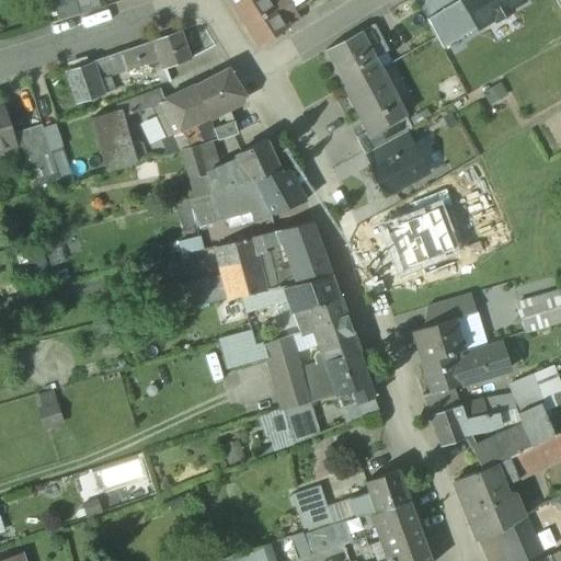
[(76,0),(81,15),(99,10),(95,0),(76,0)]
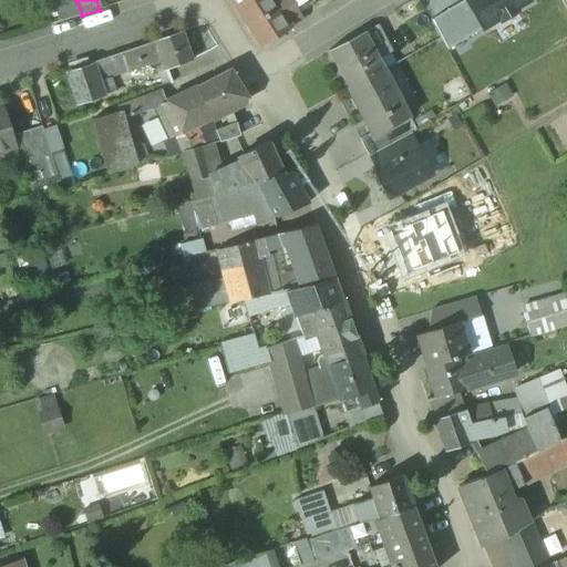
[(272,0),(230,0),(261,47),(291,28),(276,4),(272,0)]
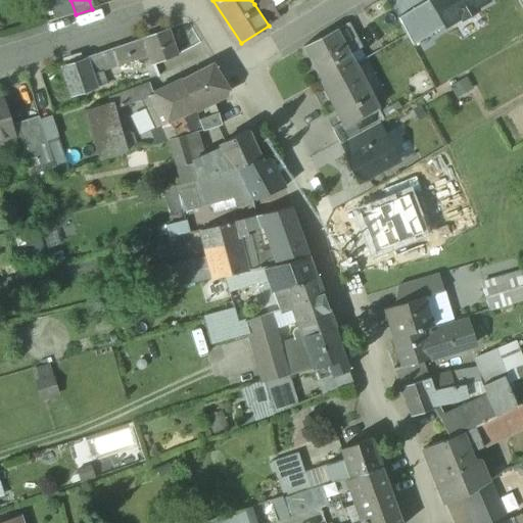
[(275,11),(267,0),(258,0),(254,4),(269,26),(280,18),(275,11)]
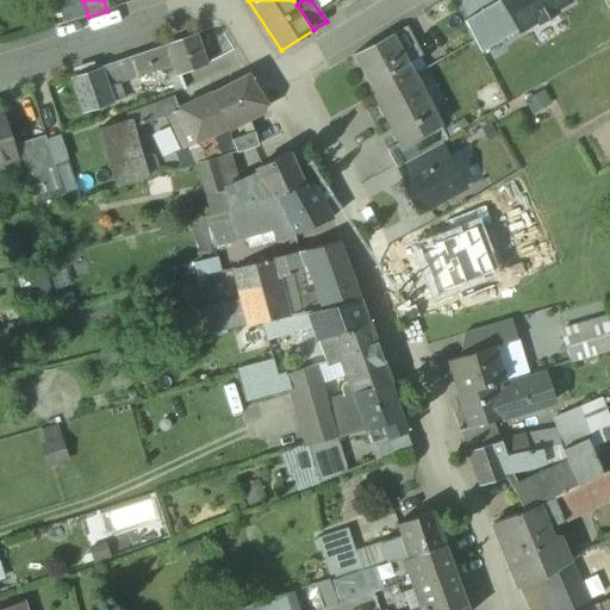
[(311,0),(321,13),(341,0),(311,0)]
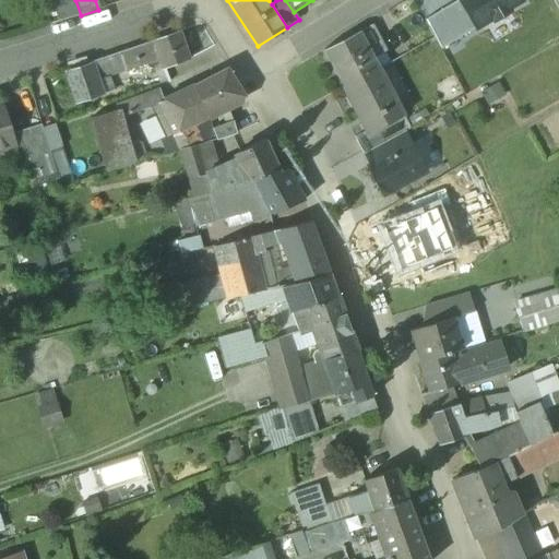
[(476,28),(459,0),(456,0),(425,20),(441,49),(476,28)]
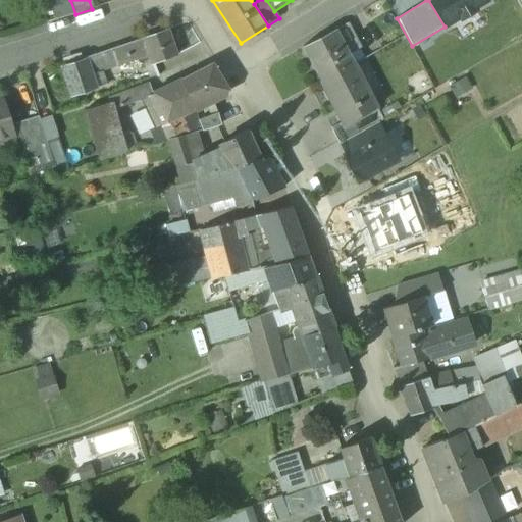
[(487,0),(486,0),(428,0),(445,27),(460,17),(461,19),(475,11),(474,8),(487,0)]
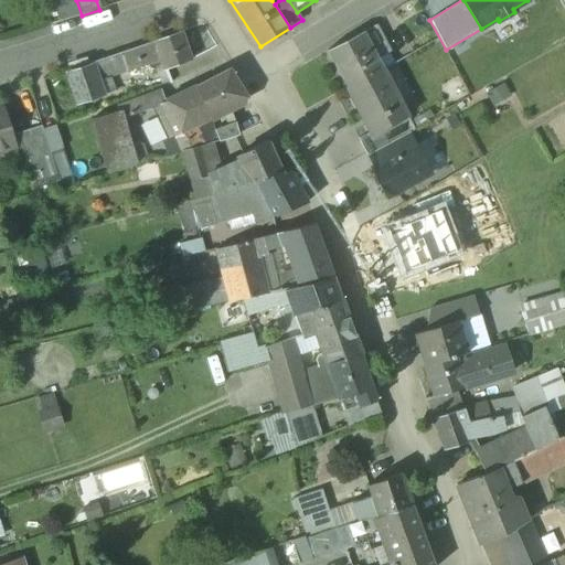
[(376,25),(363,32),(377,59),(390,52),(376,25)]
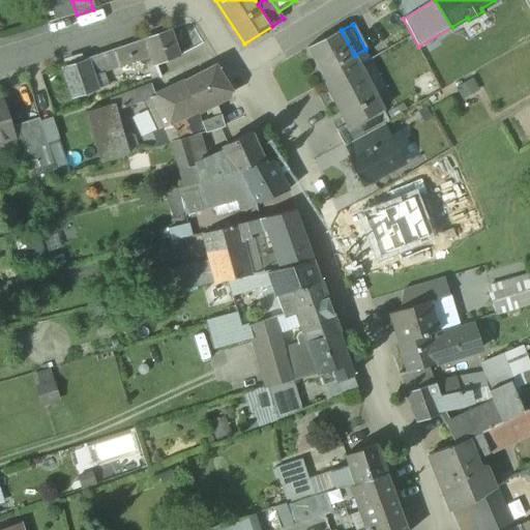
[(170,30),(146,39),(153,61),(155,66),(179,57),(170,30)]
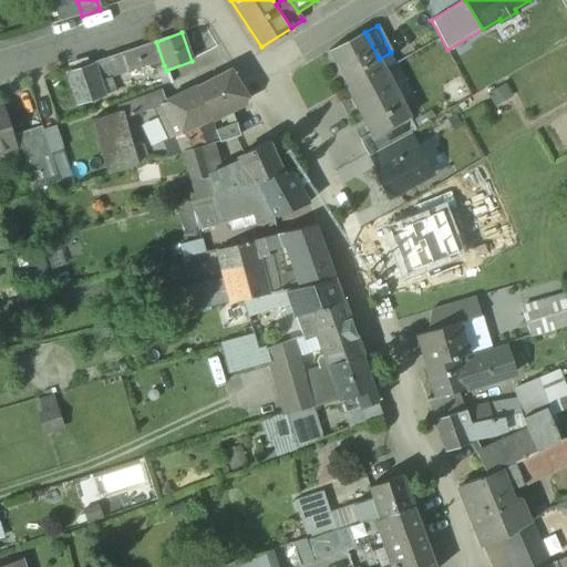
[(364,32),(328,51),(348,89),(384,70),(379,59),(364,32)]
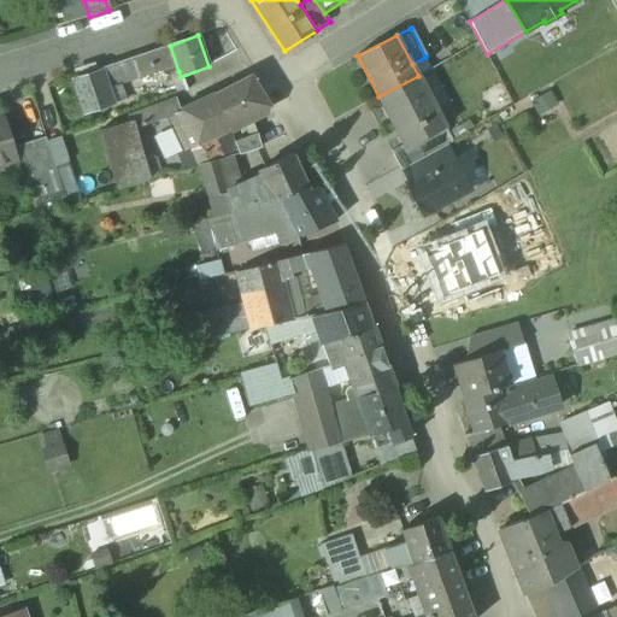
[(170,46),(130,60),(136,78),(163,70),(164,76),(178,71),(170,46)]
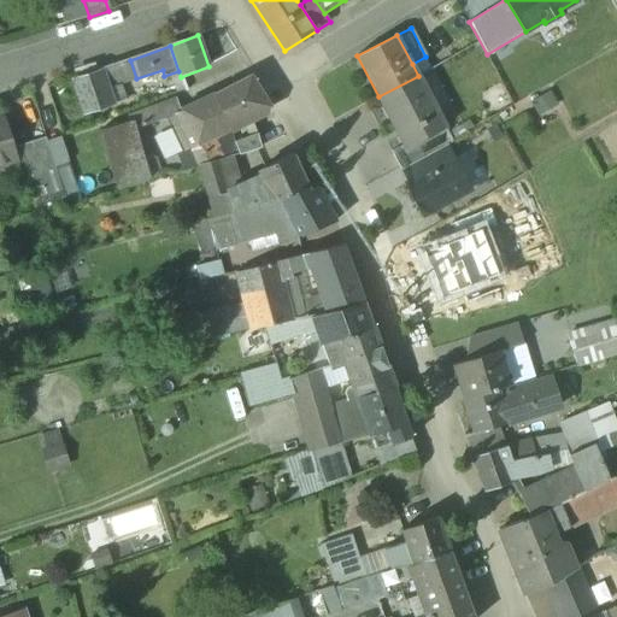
[(130,60),(99,71),(106,88),(136,78),(130,60)]
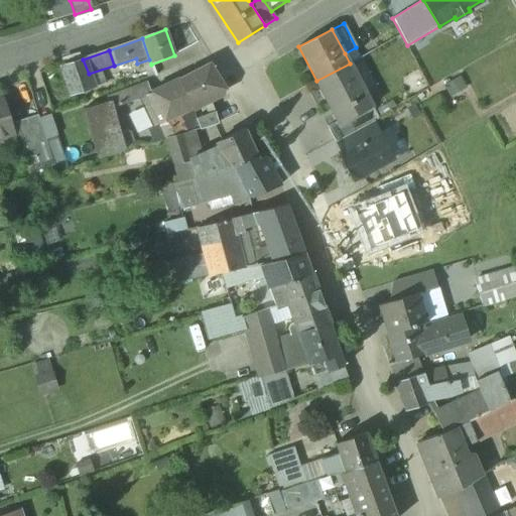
[(83,58),(61,66),(72,96),(93,89),(89,74),(83,59),(83,58)]
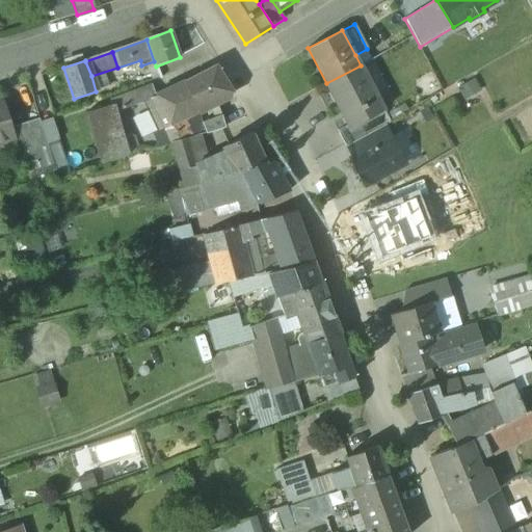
[(216,65),(184,83),(197,111),(233,92),(216,65)]
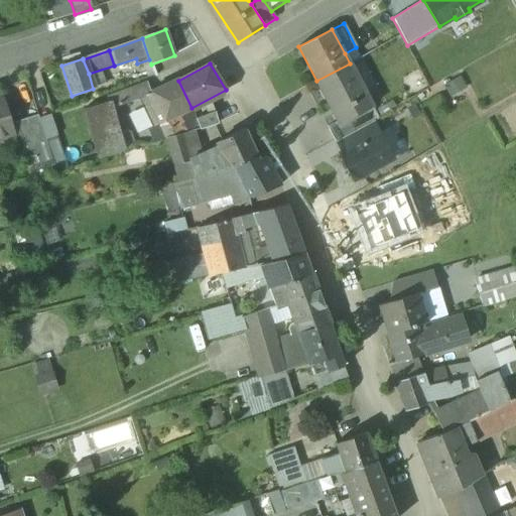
[(350,63),(316,81),(339,122),(339,123),(351,117),(372,106),(350,63)]
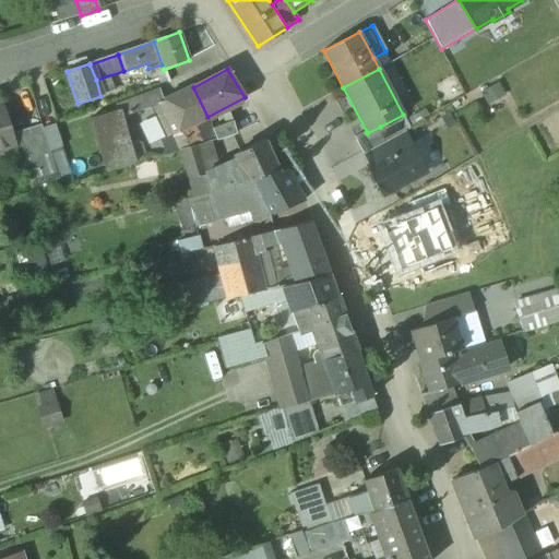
[(193,87),(163,102),(159,92),(125,104),(130,116),(152,106),(167,137),(181,130),(206,118),(207,118),(207,117),(193,87)]
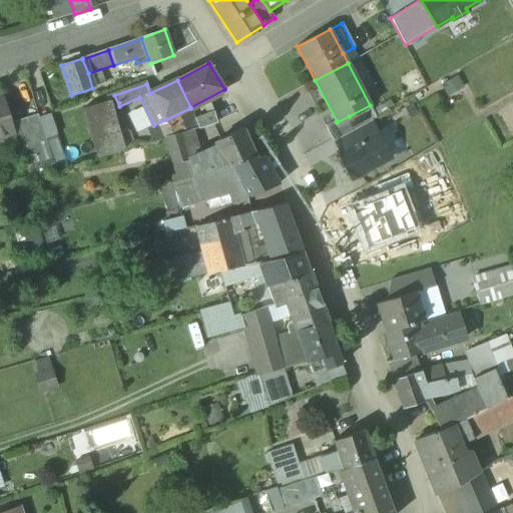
[(1,98),(0,98),(0,136),(12,133),(1,98)]
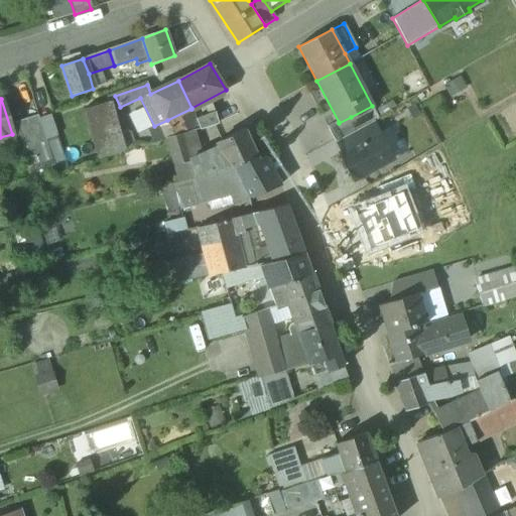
[(110,103),(84,110),(98,158),(124,150),(123,149),(119,135),(110,103)]
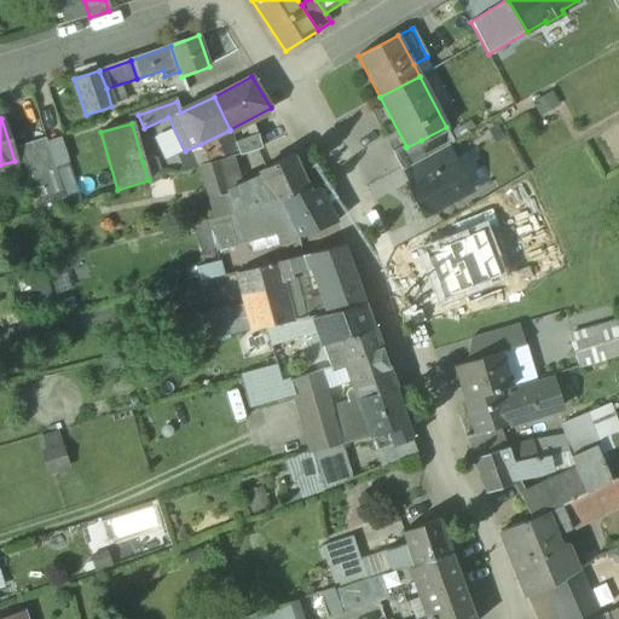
[(446,127),(421,140),(428,156),(447,146),(455,143),(446,127)]
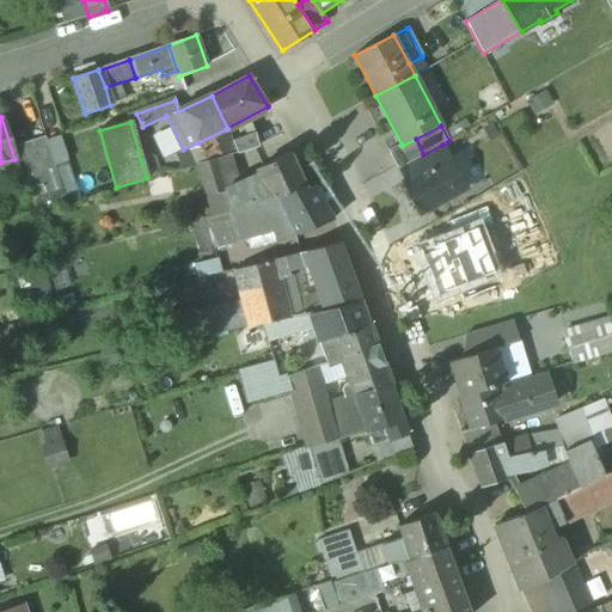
[(226,129),(199,142),(206,163),(216,159),(237,154),(233,142),(232,144),(226,129)]
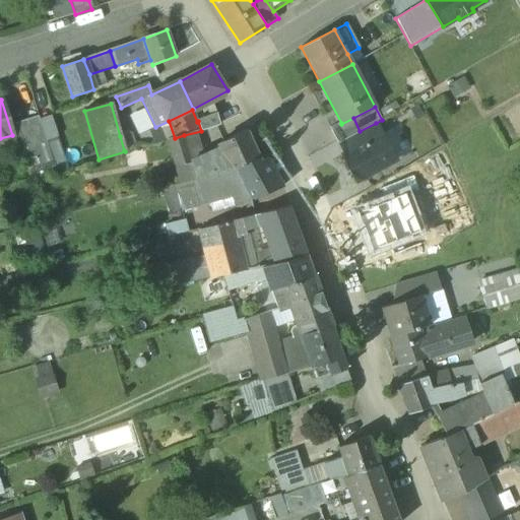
[(217,114),(198,121),(201,131),(220,125),(217,114)]
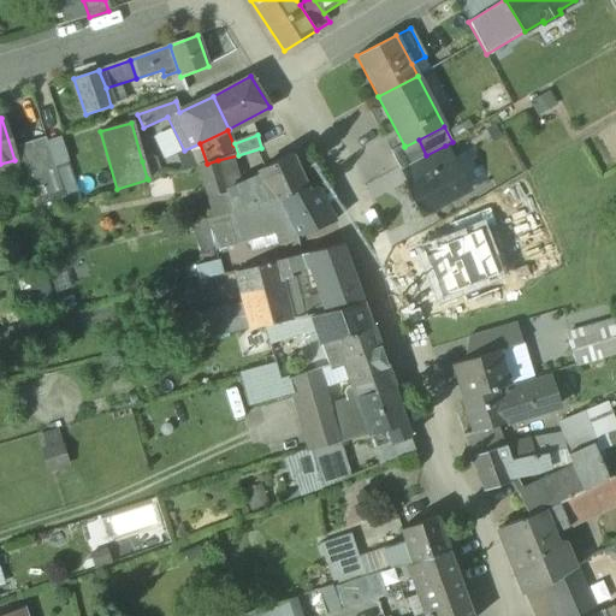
[(46,137),(18,147),(33,190),(46,185),(42,175),(55,170),(46,137)]
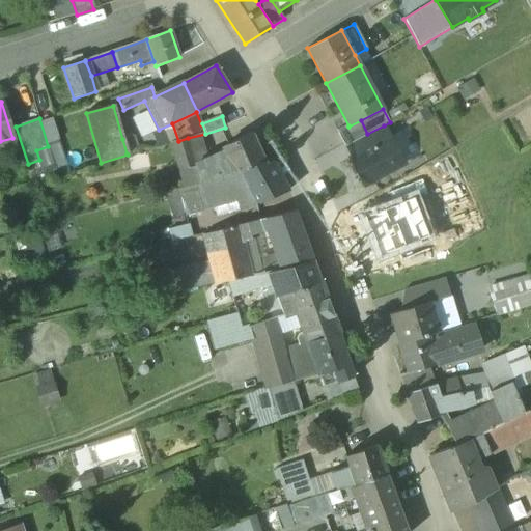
[(348,127),(348,126),(337,132),(344,146),(367,134),(361,120),(348,127)]
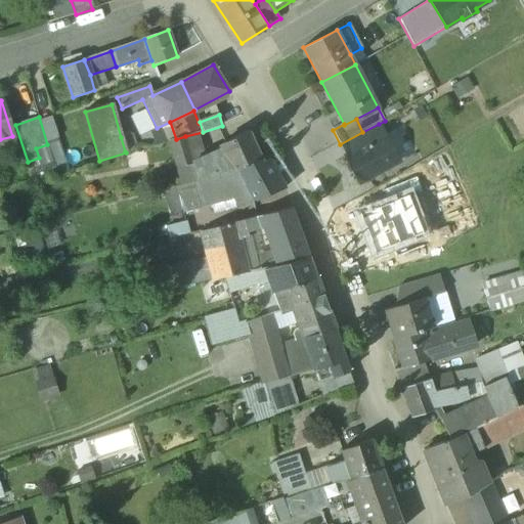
[(341,143),(347,156),(348,157),(385,136),(379,124),(362,132),(341,143)]
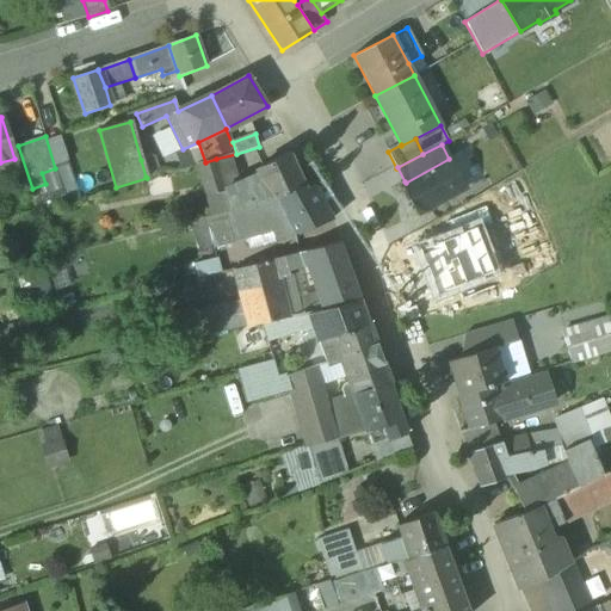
[(290,154),(257,170),(258,172),(270,198),(271,199),(281,195),(303,185),(290,154)]
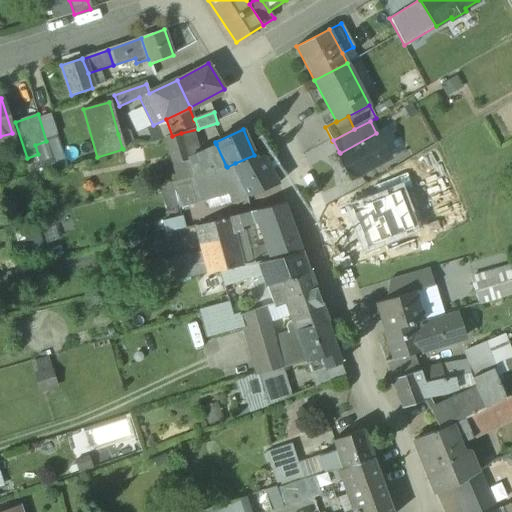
[(128,131),(118,134),(122,148),(132,145),(128,131)]
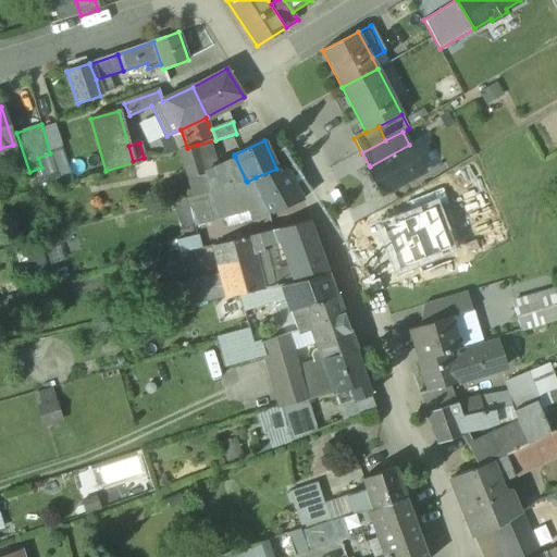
[(187,148),(181,149),(188,175),(205,171),(197,145),(187,148)]
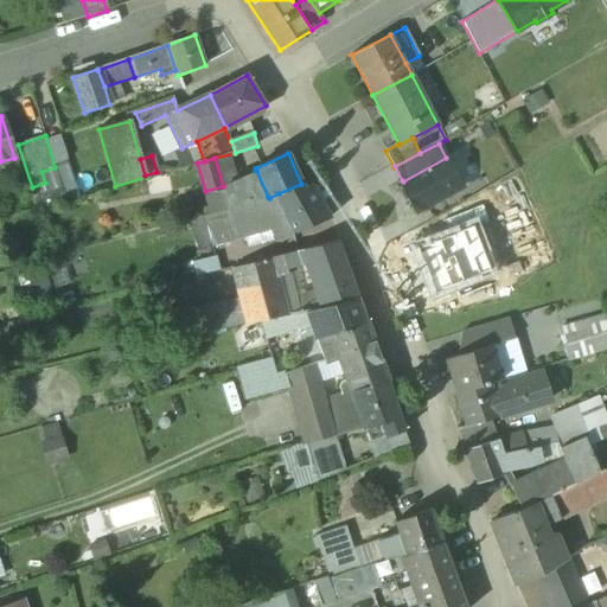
[(400,181),(416,212),(462,187),(446,158),(403,181),(402,180),(400,181)]
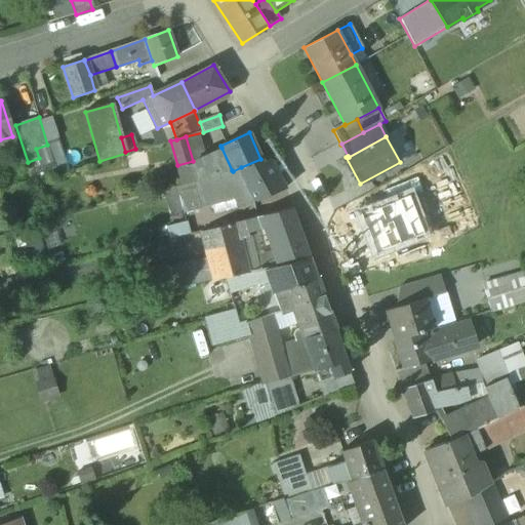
[(221,148),(193,161),(199,180),(200,180),(216,172),(217,176),(232,170),(221,148)]
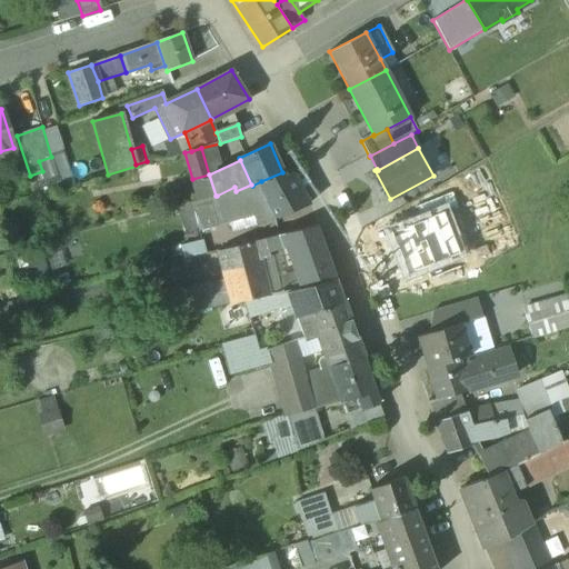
[(282,172),(261,181),(261,183),(273,218),(310,205),(292,173),(285,177),(282,172)]
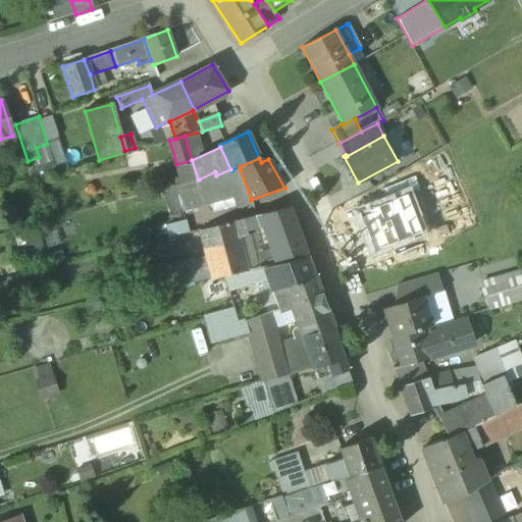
[(192,160),(176,164),(183,184),(198,179),(192,160)]
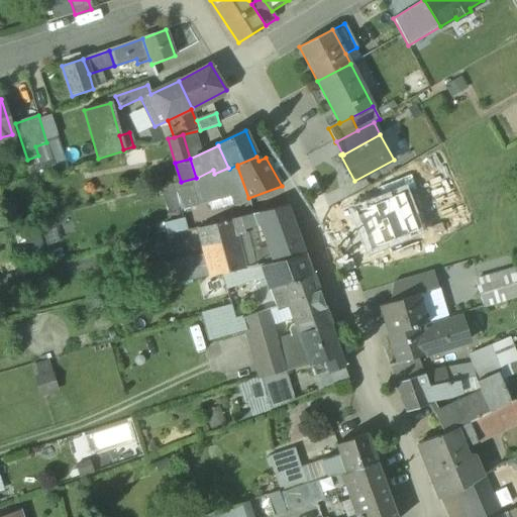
[(228,168),(214,174),(213,170),(197,178),(204,201),(231,193),(235,203),(248,199),(248,198),(237,167),(229,171),(229,169),(228,168)]
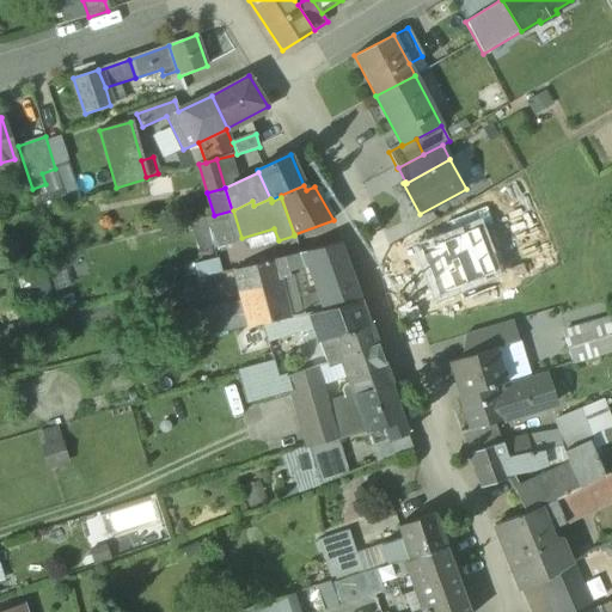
[(214,215),(204,218),(213,245),(242,238),(233,210),(232,210),(214,215)]
